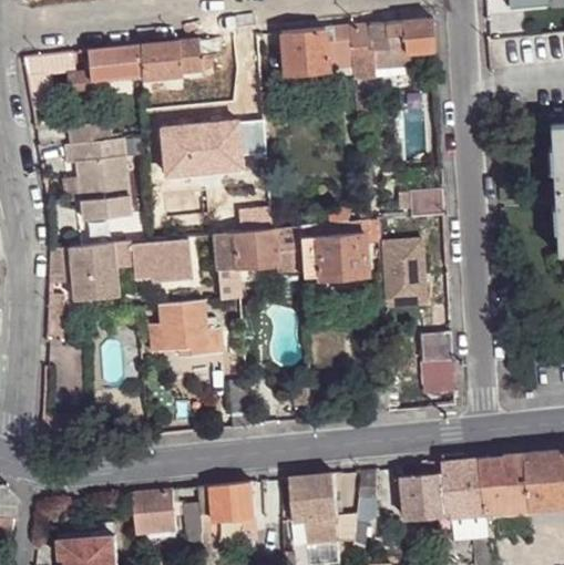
[(433,19),(348,27),(350,57),(372,54),(372,48),(403,47),(404,53),(408,53),(433,51),(433,19)]
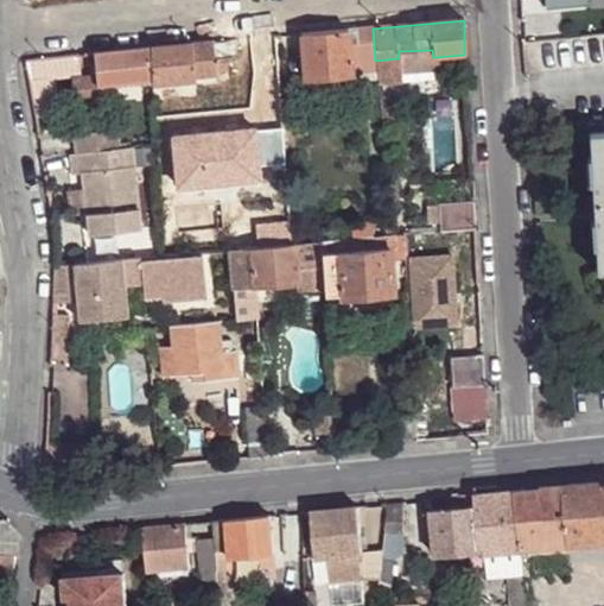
[(373,29),(348,31),(351,74),(364,73),(376,71),(375,61),(373,29)]
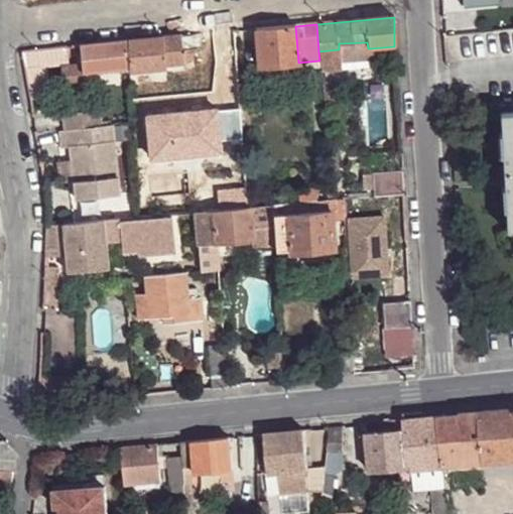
[(295,26),(255,30),(259,67),(298,63),(298,62),(295,26)]
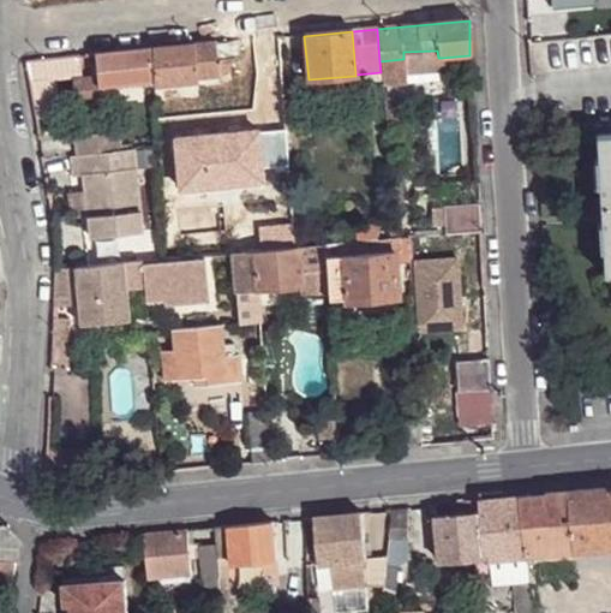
[(239,41),(193,45),(196,78),(219,76),(219,73),(229,72),(228,57),(240,54),(239,41)]
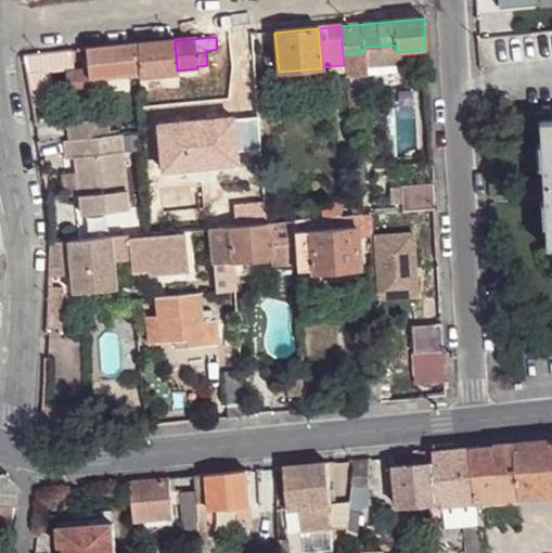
[(175,40),(137,43),(138,73),(138,77),(177,73),(177,71),(175,40)]
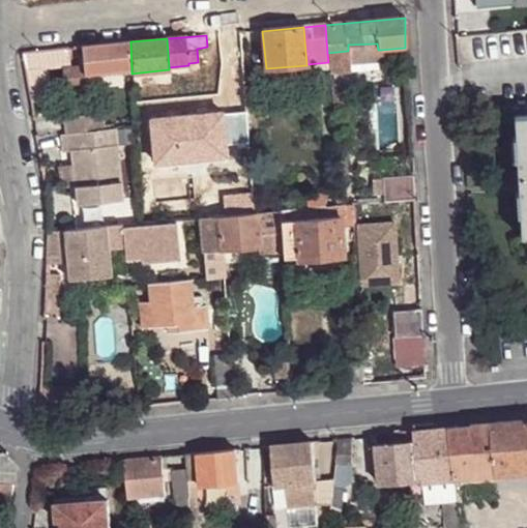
[(132,69),(130,41),(81,46),(83,65),(84,74),(132,69)]
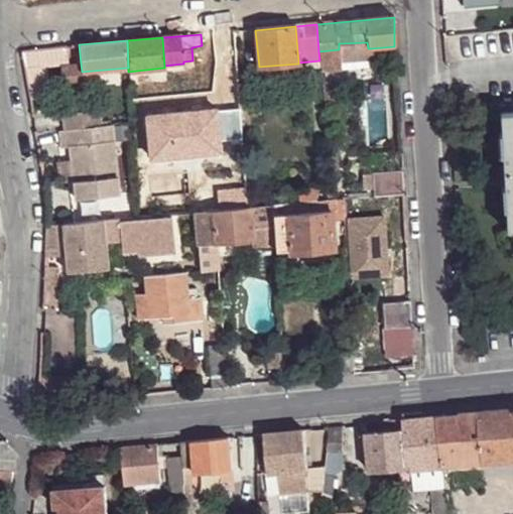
[(339,49),(318,51),(319,60),(321,62),(372,60),(371,48),(368,48),(367,42),(339,43),(339,49)]
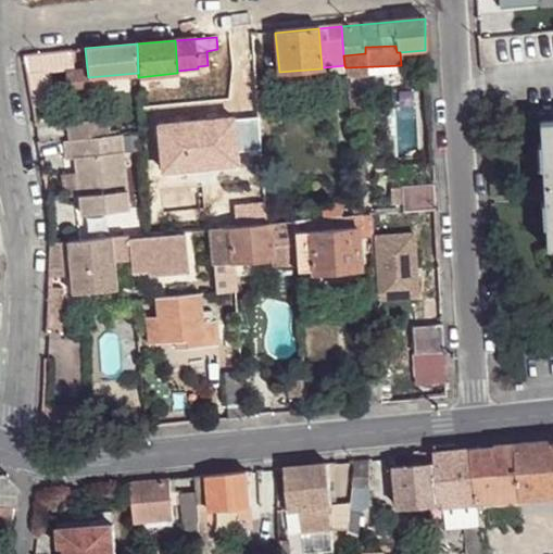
[(22,52),(25,70),(50,68),(72,66),(71,49),(22,52)]
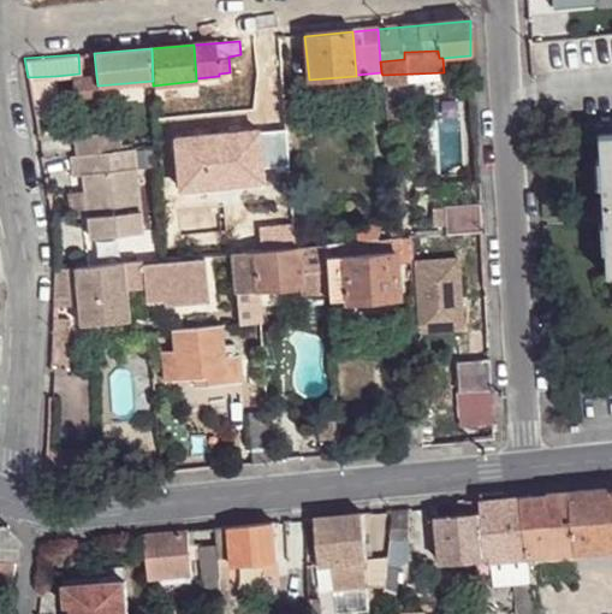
[(28,77),(34,118),(59,116),(55,76),(28,77)]
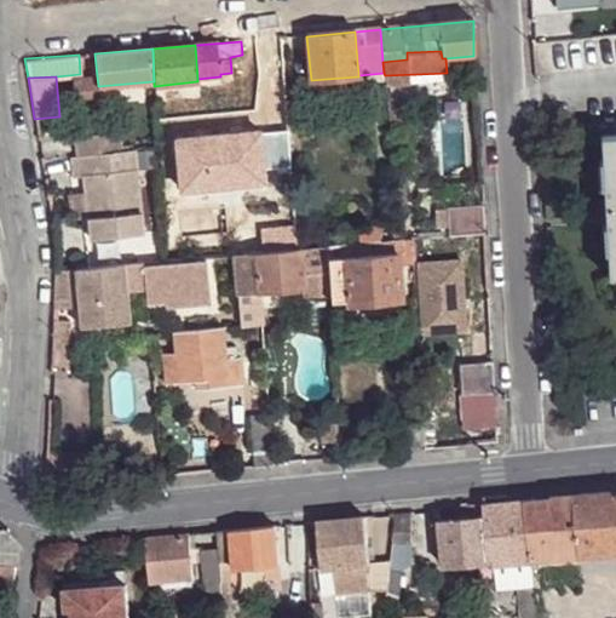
[(99,104),(98,86),(97,76),(70,79),(73,106),(99,104)]
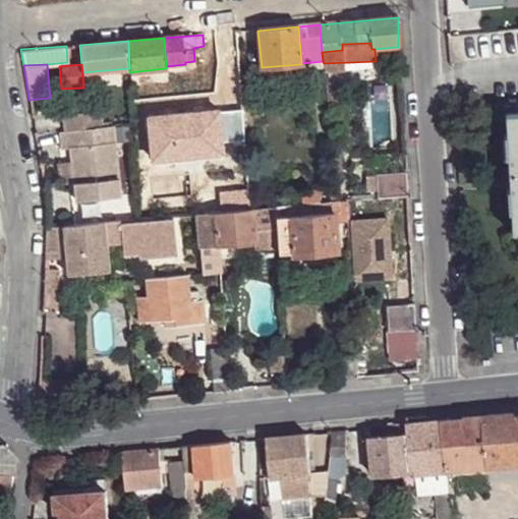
[(339,80),(326,81),(328,107),(341,107),(339,80)]
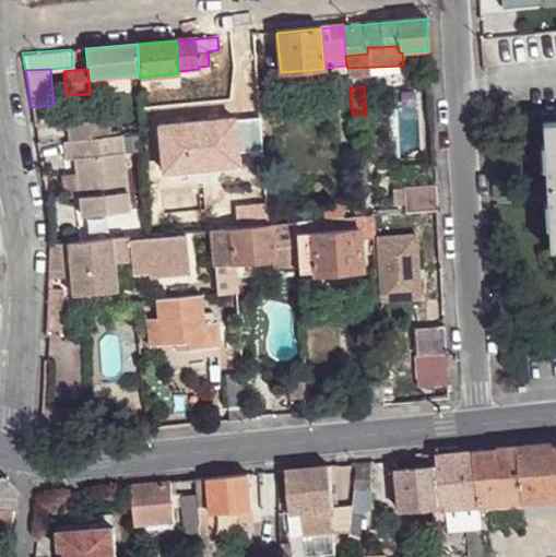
[(68,139),(108,138),(107,121),(67,123),(68,139)]
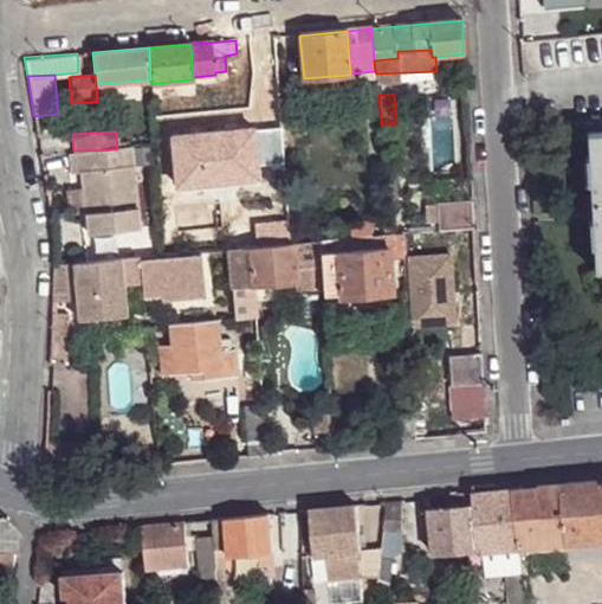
[(595,272),(601,271),(601,134),(587,135),(588,159),(594,159),(596,186),(589,186),(591,222),(597,222),(599,249),(593,249),(595,272)]
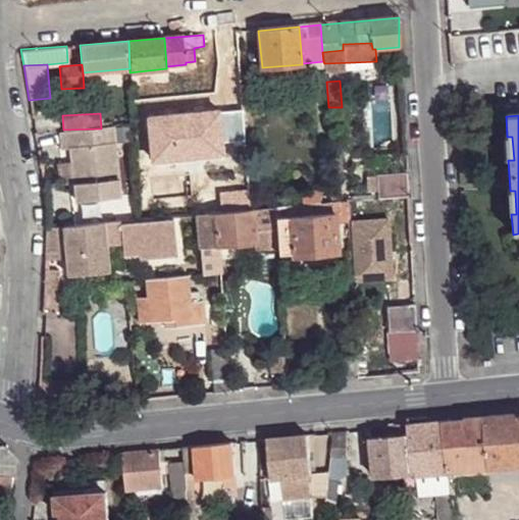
[(120,196),(112,127),(101,128),(63,130),(58,131),(61,150),(70,149),(72,163),(74,184),(76,201),(120,196)]
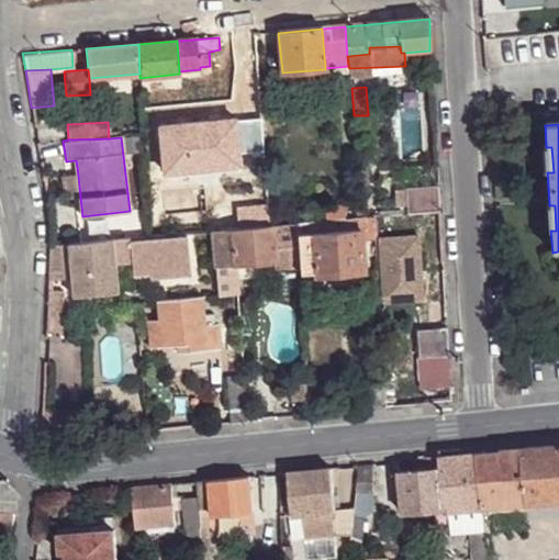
[(545,172),(547,172),(554,172),(551,147),(546,147),(544,147),(545,172)]
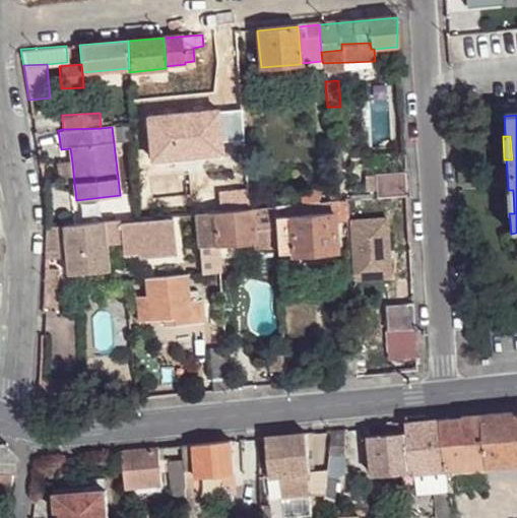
[(61,185),(74,183),(72,163),(59,164),(61,185)]
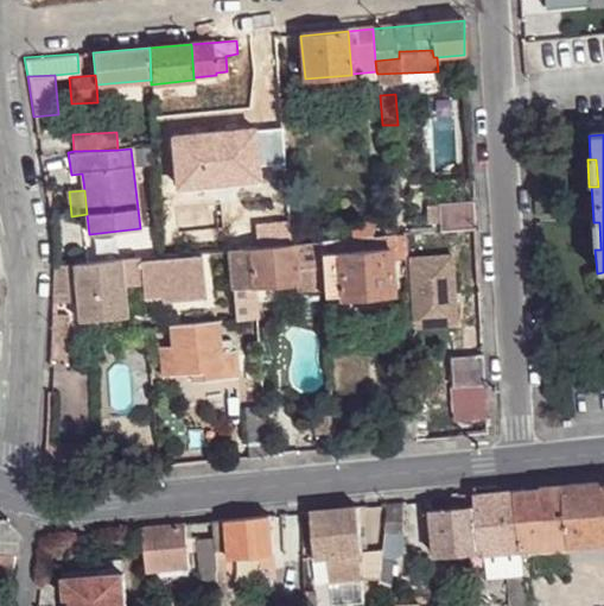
[(475,229),(472,202),(438,204),(439,233),(475,229)]
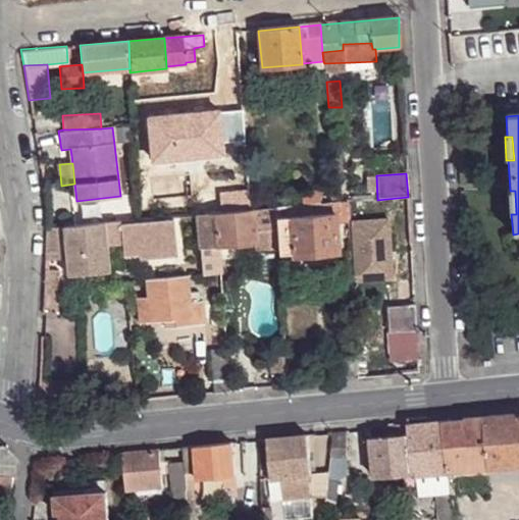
[(250,211),(248,191),(227,192),(229,212),(250,211)]
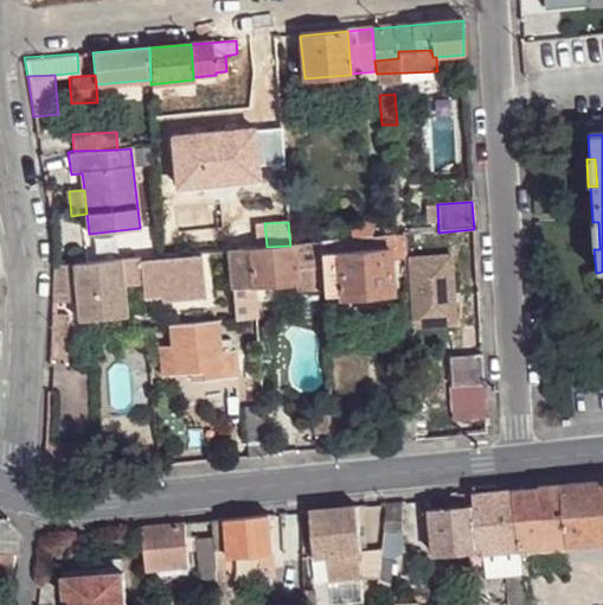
[(590,249),(594,249),(600,249),(598,222),(592,222),(590,223),(590,249)]
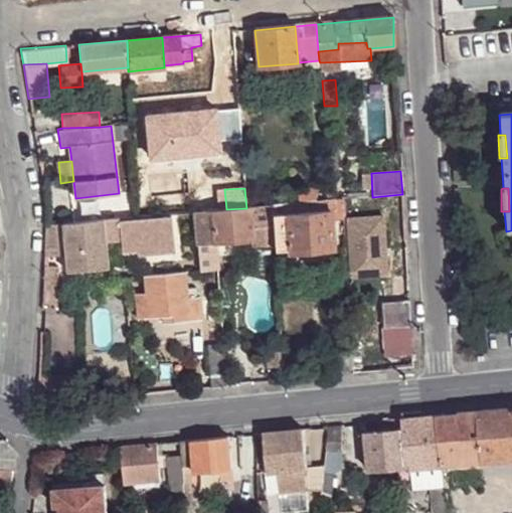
[(299,203),(315,202),(314,190),(298,192),(299,203)]
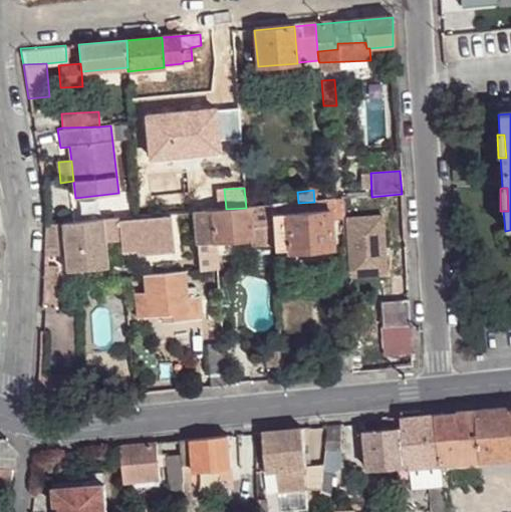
[(342,199),(332,200),(314,202),(298,203),(284,204),(284,214),(328,210),(332,210),(334,220),(343,220),(342,199)]
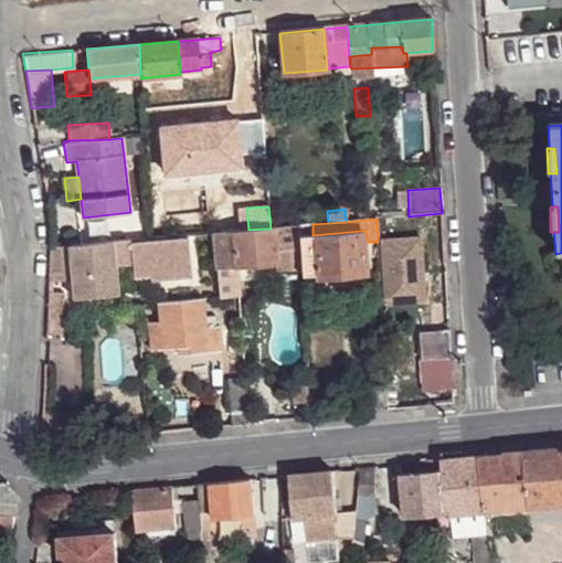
[(313,235),(313,224),(298,225),(300,247),(313,246),(313,236),(313,235)]
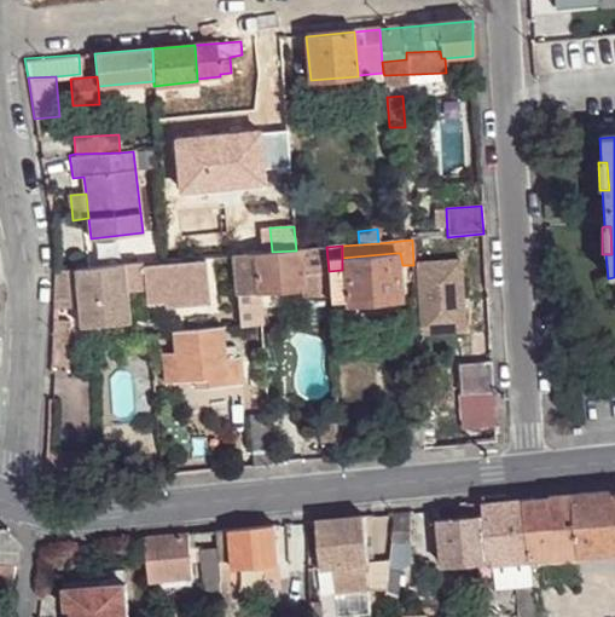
[(329,271),(326,247),(306,249),(308,275),(329,272),(329,271)]
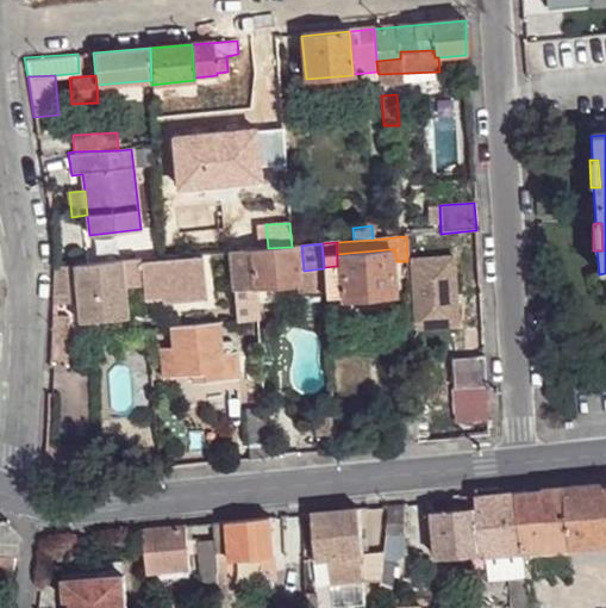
[(464,243),(408,247),(412,287),(467,285),(464,243)]
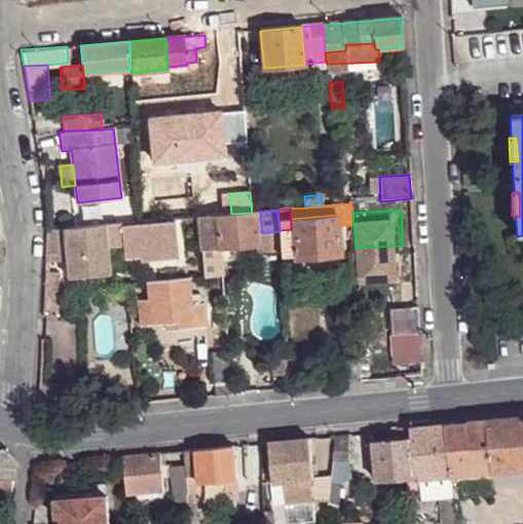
[(255,212),(252,213),(231,214),(217,216),(219,247),(219,249),(258,245),(257,233),(255,212)]
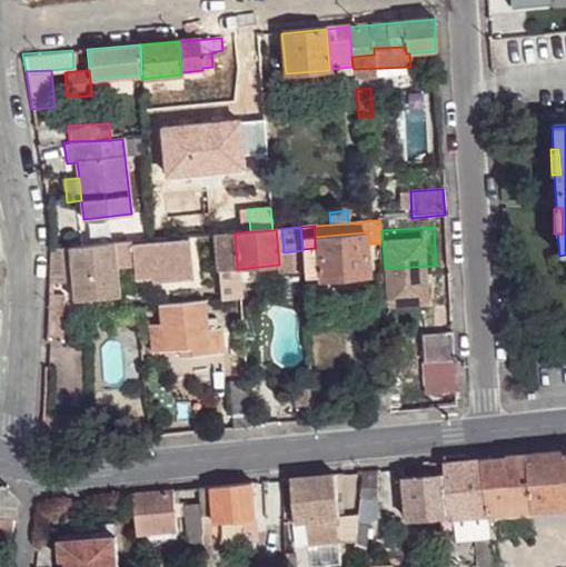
[(367,275),(364,232),(315,237),(315,238),(315,248),(317,277),(317,279),(367,275)]
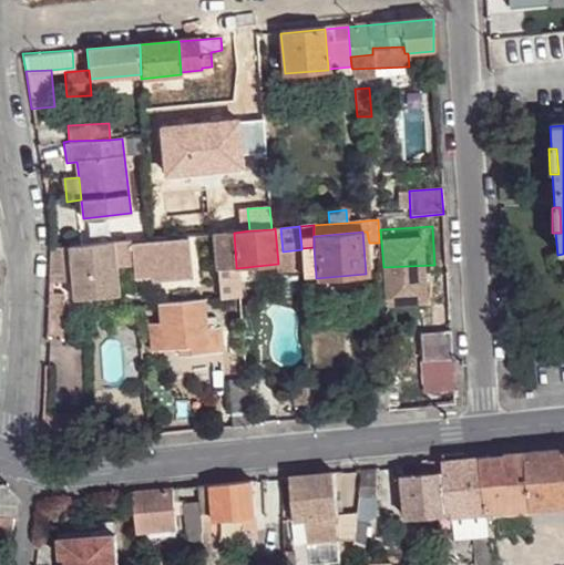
[(236,266),(234,233),(215,234),(217,268),(236,266)]
